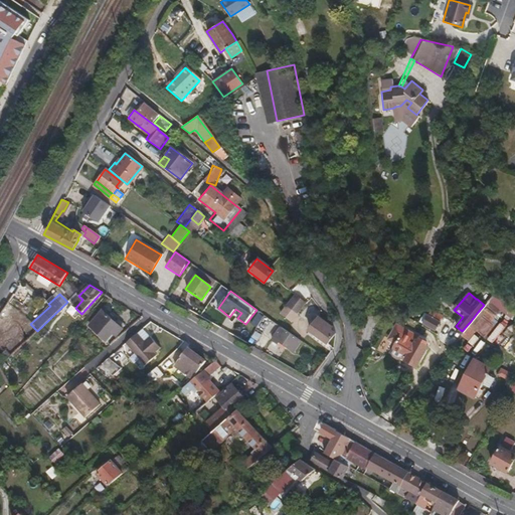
[(499,309),(488,300),(484,305),(478,312),(490,321),(499,309)]
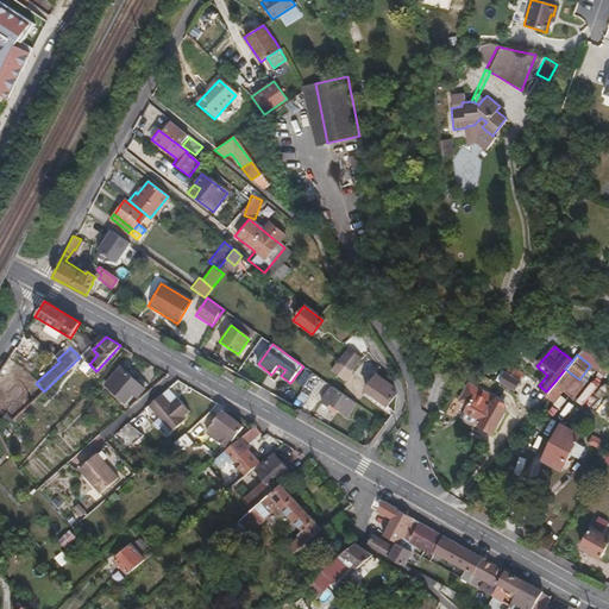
[(343,381),(351,371),(338,362),(331,372),(343,381)]
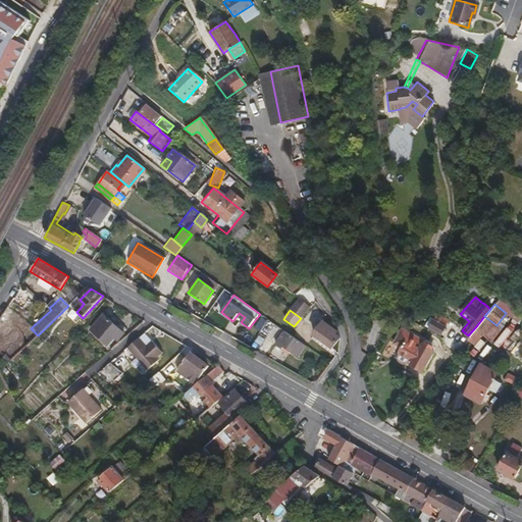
[(124,334),(122,332),(117,327),(103,315),(97,323),(113,337),(118,342),(124,334)]
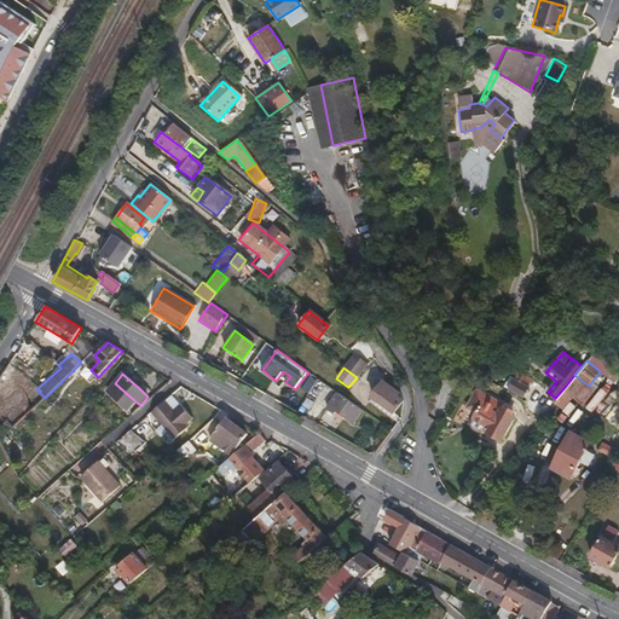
[(521,395),(530,380),(520,374),(516,380),(513,379),(508,388),(521,395)]
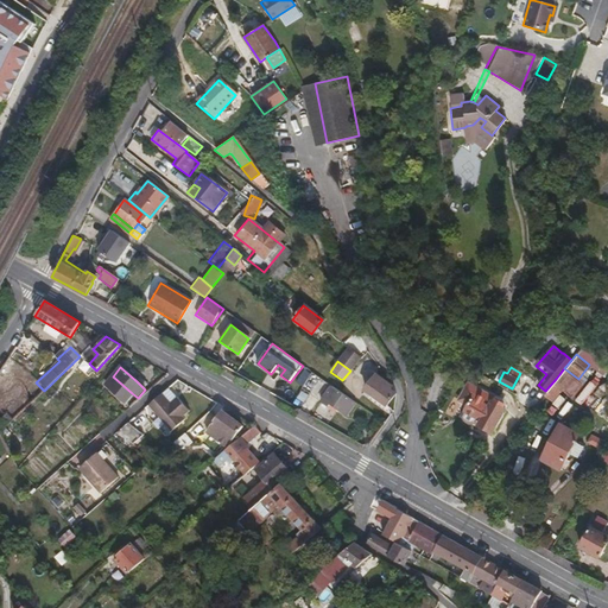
[(387,388),(390,385),(374,374),(362,390),(385,405),(393,393),(393,392),(387,388)]
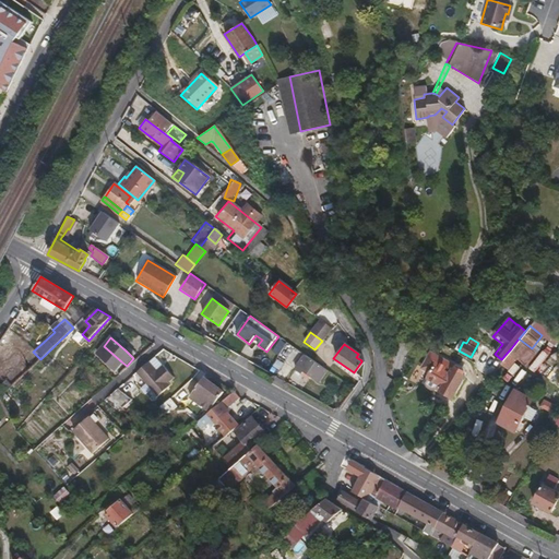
[(115,370),(121,361),(104,346),(96,353),(115,370)]
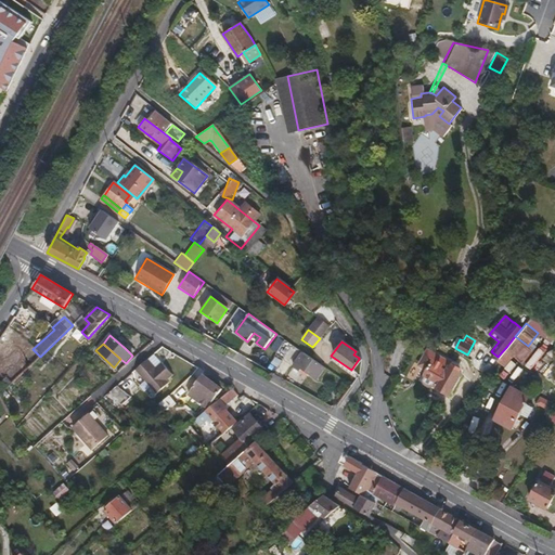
[(291,356),(294,350),(284,344),(280,348),(291,356)]
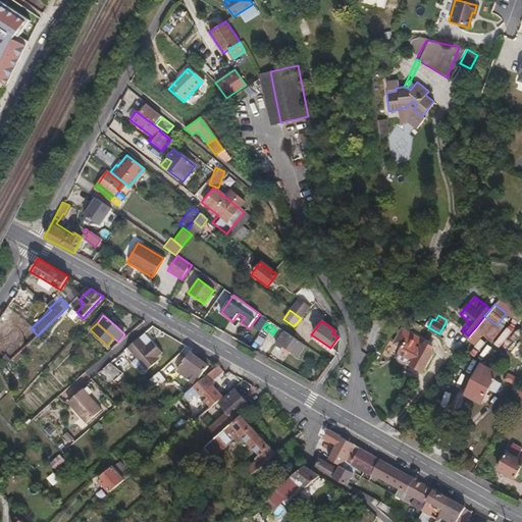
[(125,329),(119,324),(117,327),(122,332),(125,329)]
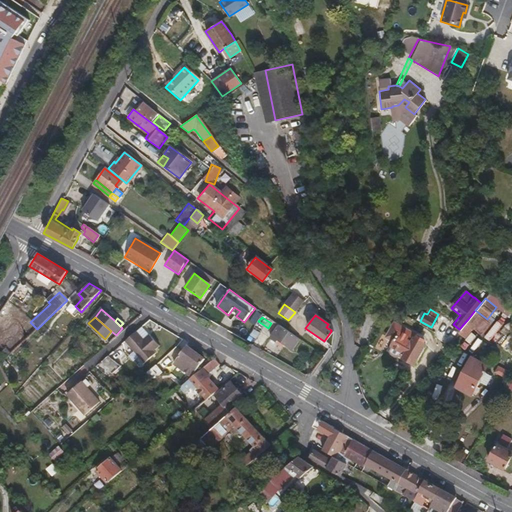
[(463,337),(474,324),(468,319),(459,329),(453,337),(456,340),(460,335),(463,337)]
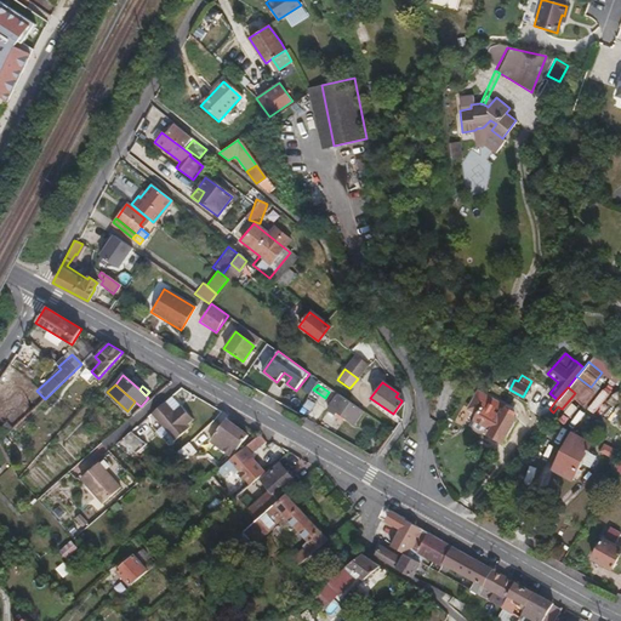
[(503,404),(502,405),(477,392),(467,408),(477,412),(473,420),(490,428),(486,434),(500,440),(514,416),(506,411),(508,406),(503,404)]
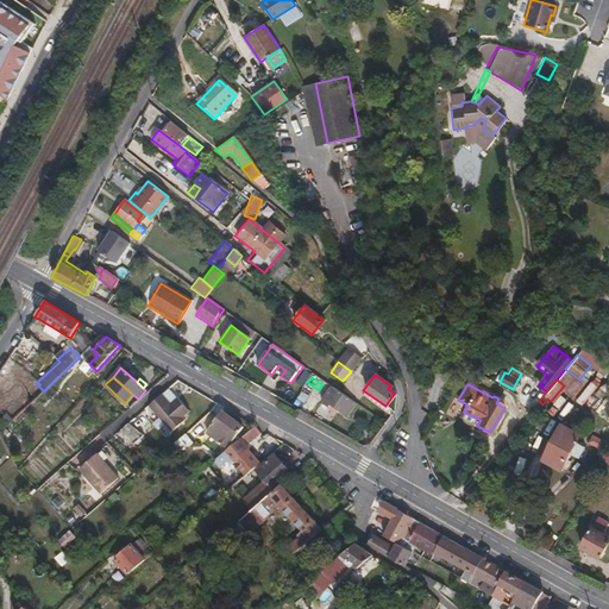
[(344,415),(353,403),(328,387),(319,401),(326,406),(327,403),(344,415)]
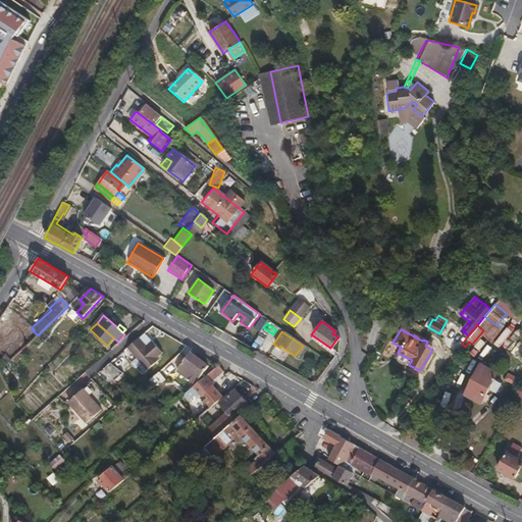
[(153,341),(148,346),(141,337),(128,348),(149,370),(160,360),(159,358),(164,353),(153,341)]
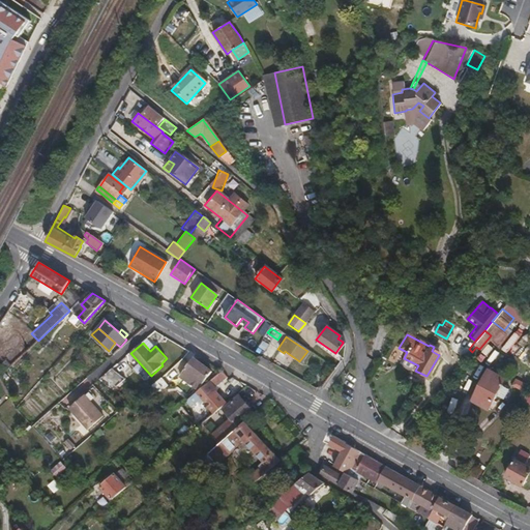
[(211,372),(193,358),(185,367),(193,373),(188,380),(198,386),(202,380),(205,382),(211,372)]
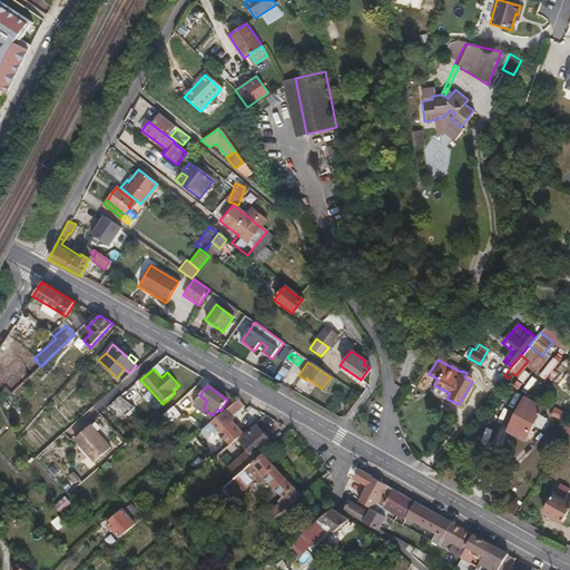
[(203,409),(207,401),(199,395),(193,404),(214,420),(220,411),(217,409),(213,415),(203,409)]
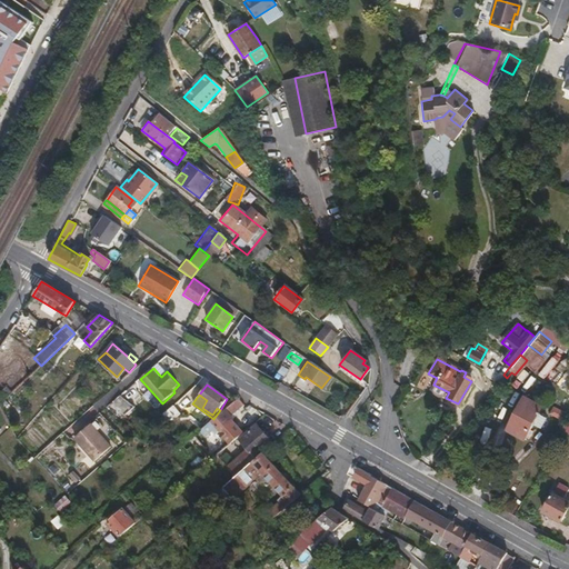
[(119,421),(133,409),(121,396),(108,407),(119,421)]
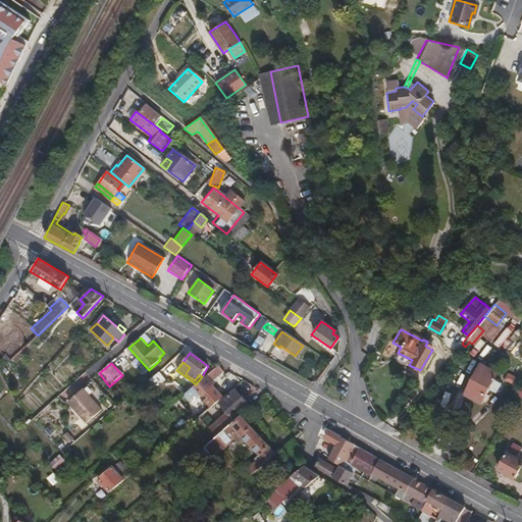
[(496,380),(499,372),(480,363),(465,394),(483,403),(490,389),(498,394),(503,383),(496,380)]
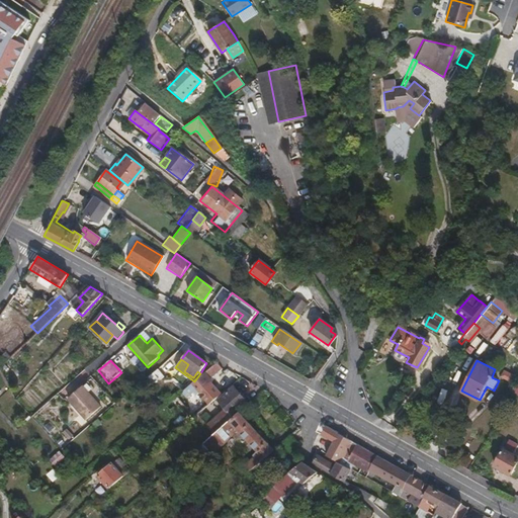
[(209,378),(222,368),(218,363),(182,392),(187,398),(194,392),(197,395),(199,394),(208,405),(221,395),(211,383),(212,382),(211,381),(209,378)]
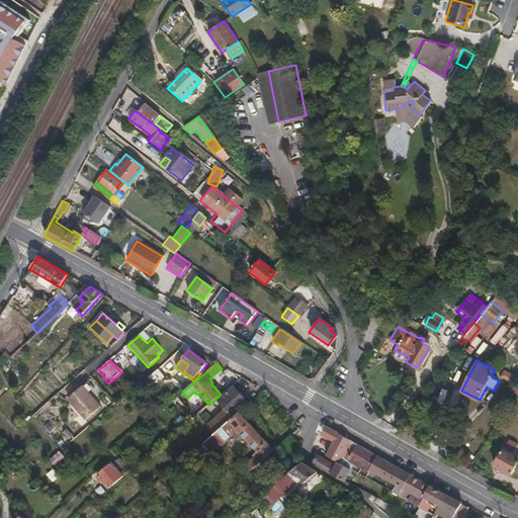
[(152,387),(164,377),(157,369),(145,379),(152,387)]
